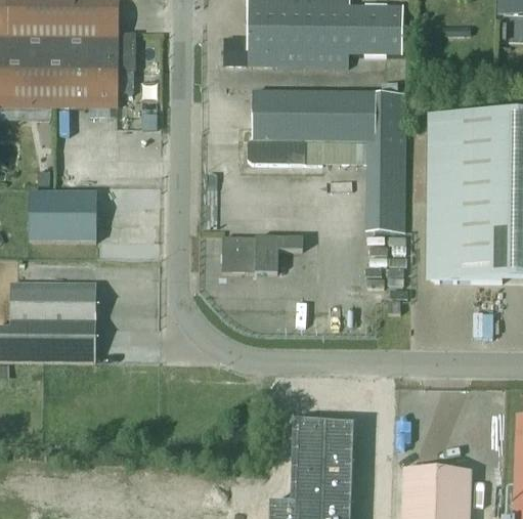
[(120,32),(120,0),(0,0),(0,105),(119,107),(119,70),(125,70),(136,70),(136,32),(120,32)]
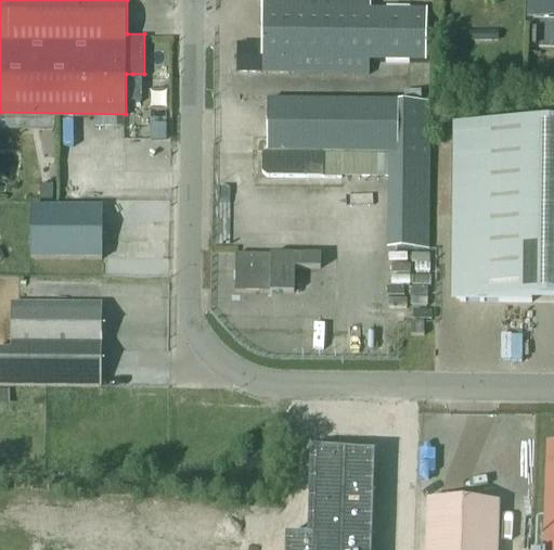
[(240,40),(239,68),(370,71),(370,58),(428,59),(428,5),(371,5),(371,0),(262,0),(262,40),(240,40)]
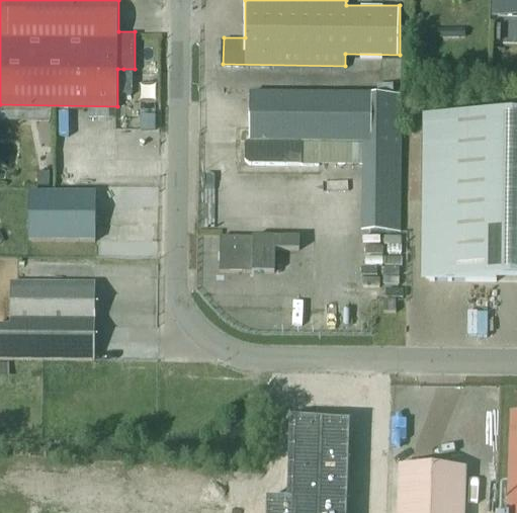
[(499,0),(499,13),(516,13),(516,0),(499,0)]
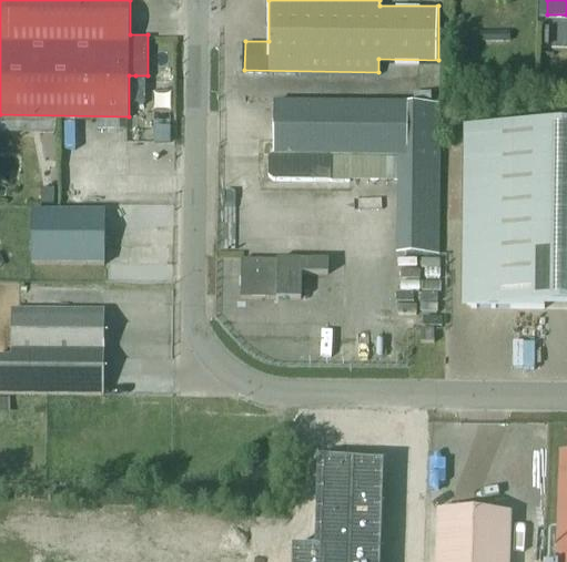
[(488,24),(489,37),(506,36),(506,23),(488,24)]
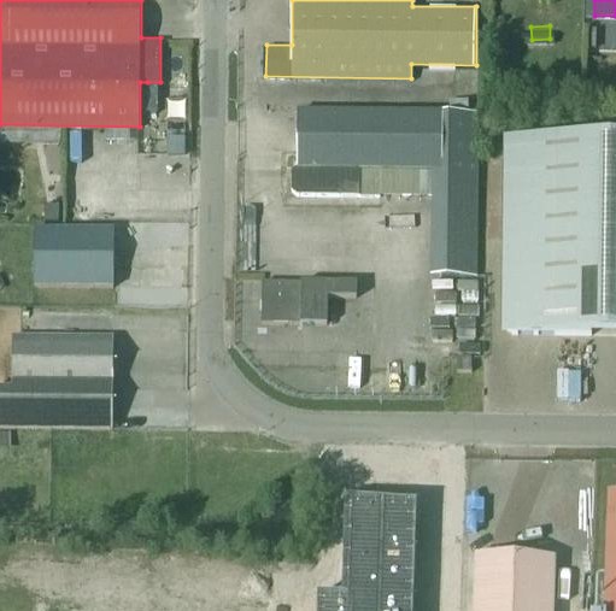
[(147,82),(140,82),(140,109),(157,109),(157,82),(147,82)]
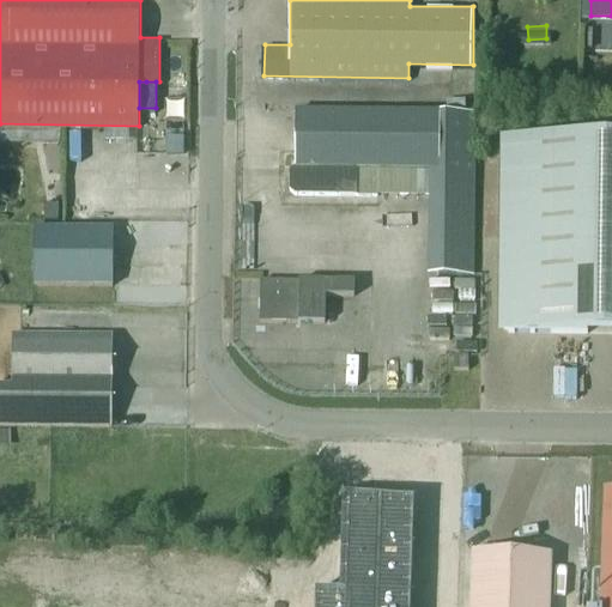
[(295,190),(376,190),(376,164),(440,164),(440,108),(296,105),(296,163),(290,168),(290,186),(295,190)]
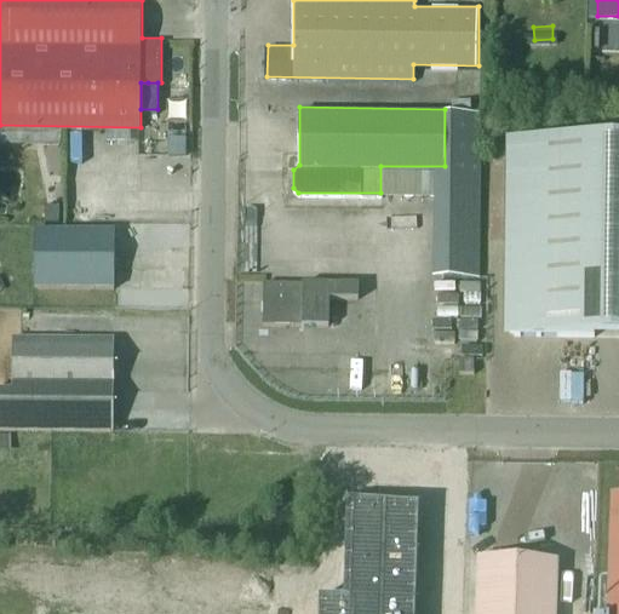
[(514,332),(618,332),(618,138),(515,138),(514,332)]
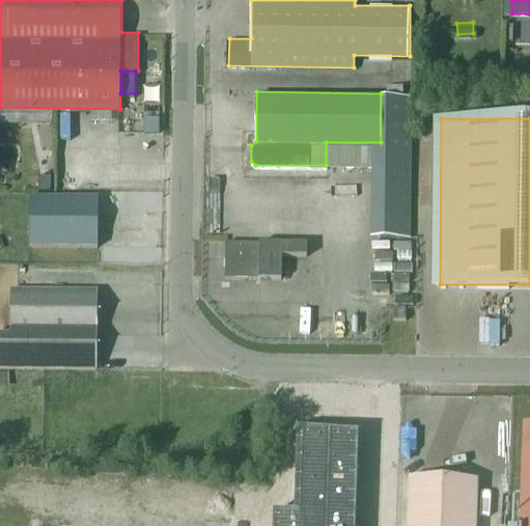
[(27,168),(26,177),(39,178),(40,168),(27,168)]
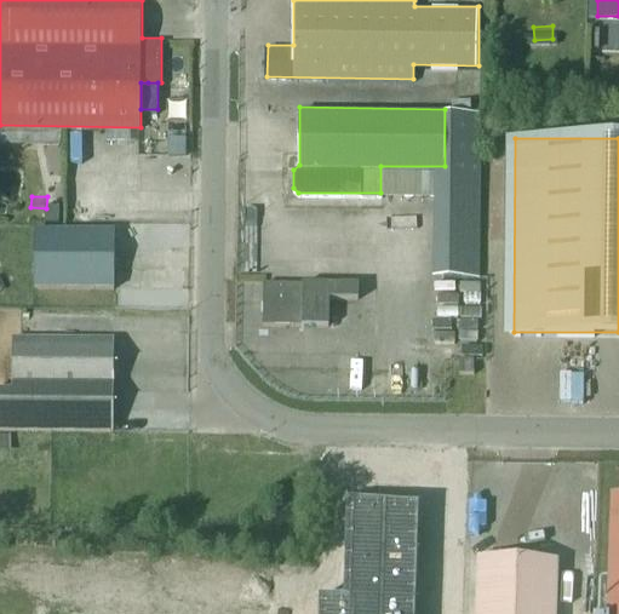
[(34,283),(115,283),(115,225),(35,225),(34,283)]
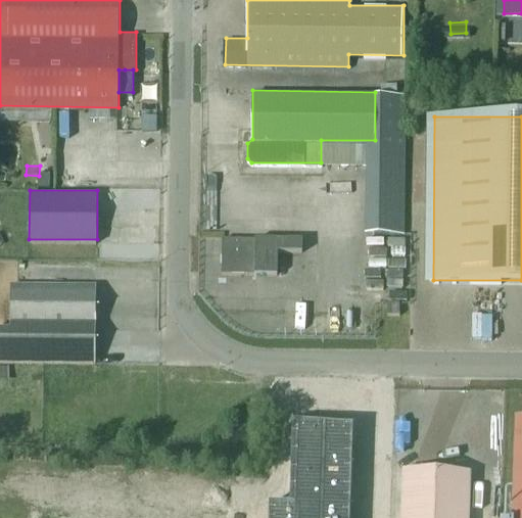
[(223,236),(222,271),(278,272),(278,248),(302,249),(302,237),(223,236)]
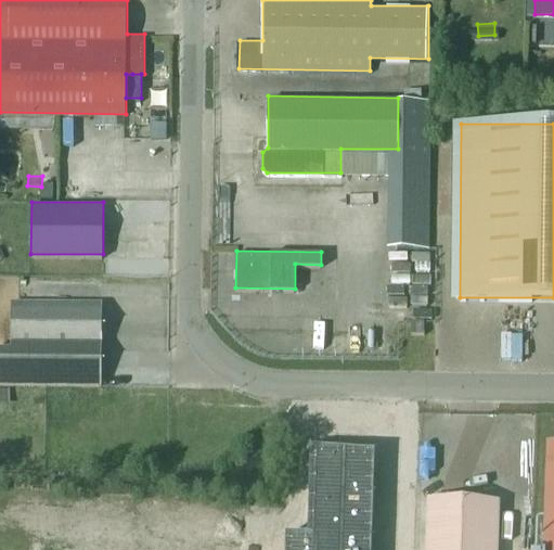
[(0,381),(102,382),(102,299),(12,298),(11,347),(0,346),(0,381)]
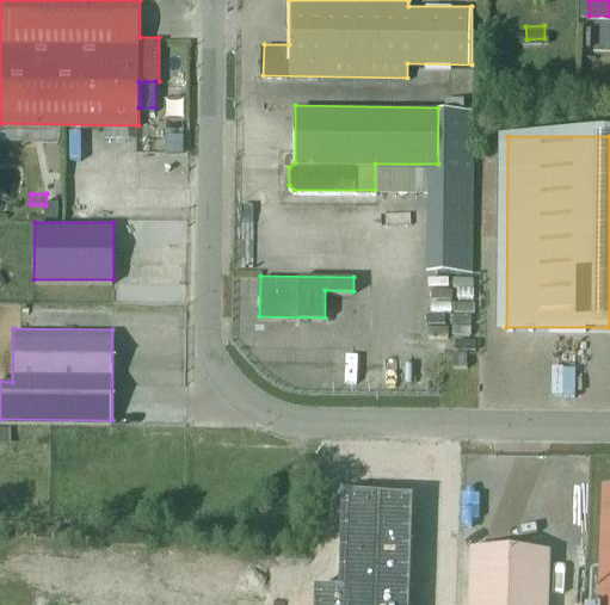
[(467,351),(453,351),(453,365),(467,365),(467,351)]
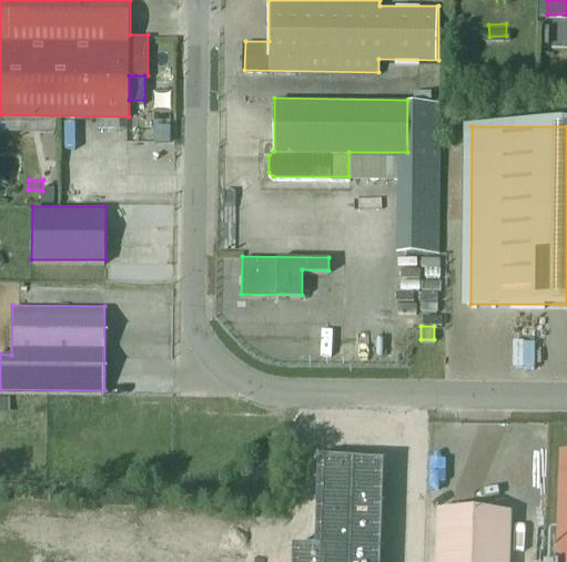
[(566,449),(559,449),(557,548),(556,561),(566,561),(566,449)]
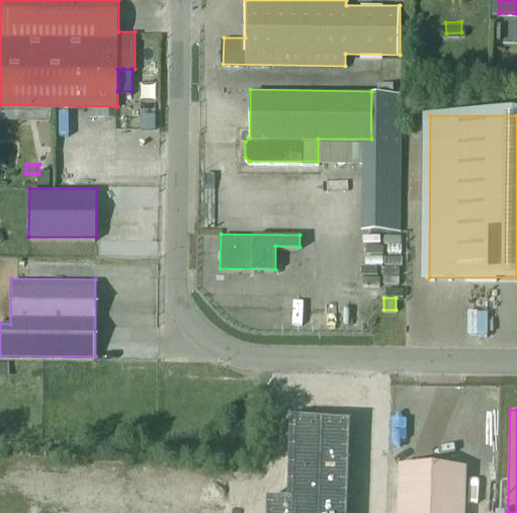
[(294,414),(291,495),(271,494),(269,512),(350,512),(355,417),(294,414)]
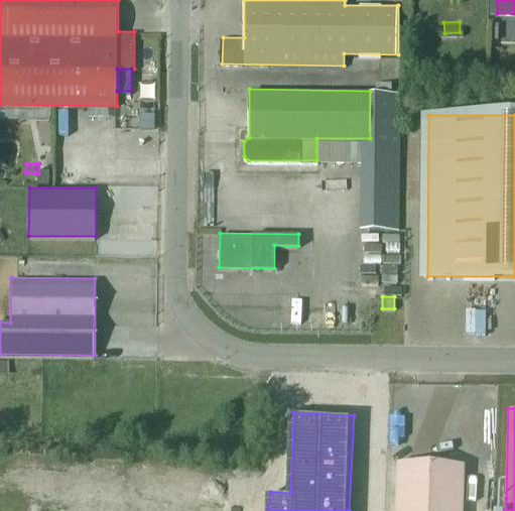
[(395,510),(462,510),(464,463),(397,461),(395,510)]
